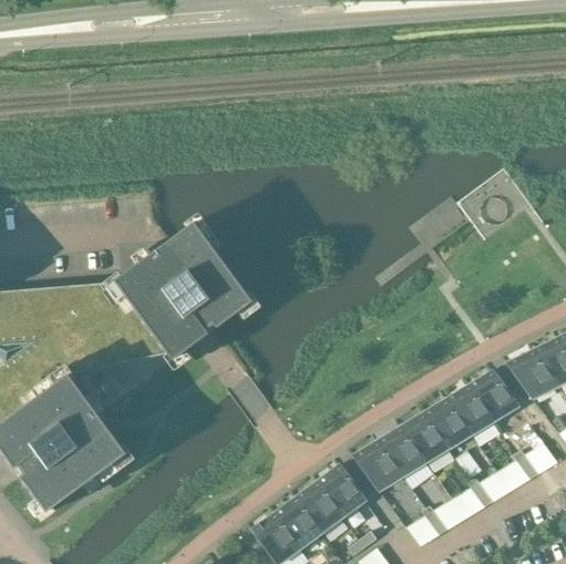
[(0,451),(12,469),(17,465),(21,473),(18,477),(44,512),(125,453),(67,373),(165,352),(171,360),(207,335),(204,330),(213,325),(215,328),(250,301),(192,222),(112,280),(0,289),(0,451)]
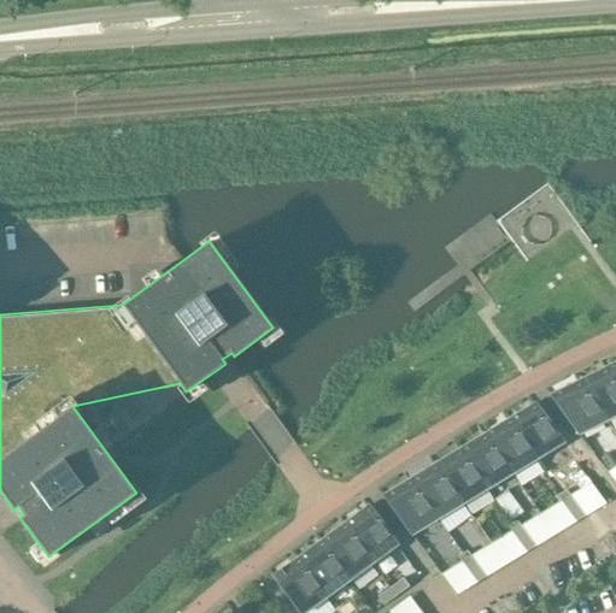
[(615,360),(605,366),(615,381),(615,360)]
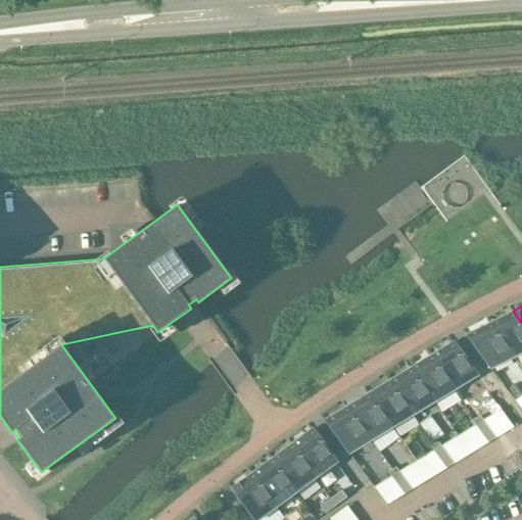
[(521,323),(513,311),(490,322),(515,355),(521,351),(521,323)]
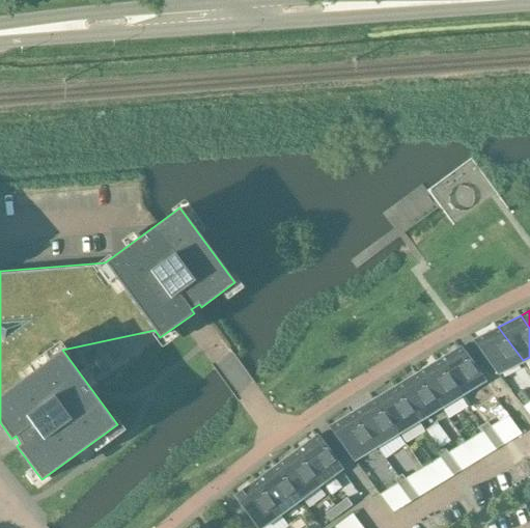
[(498,327),(474,338),(499,372),(523,360),(498,327)]
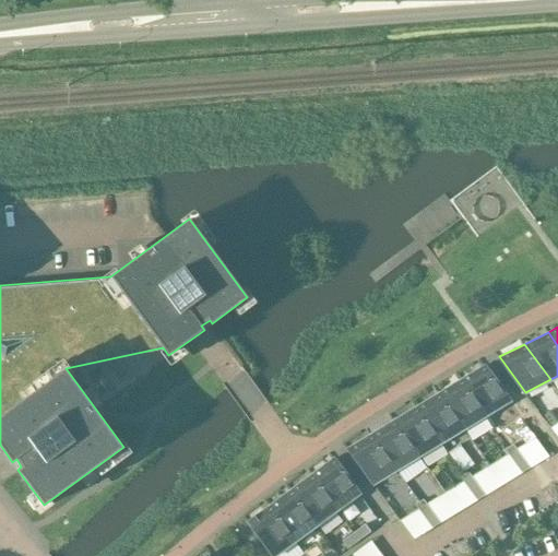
[(485,364),(461,378),(487,414),(510,400),(485,364)]
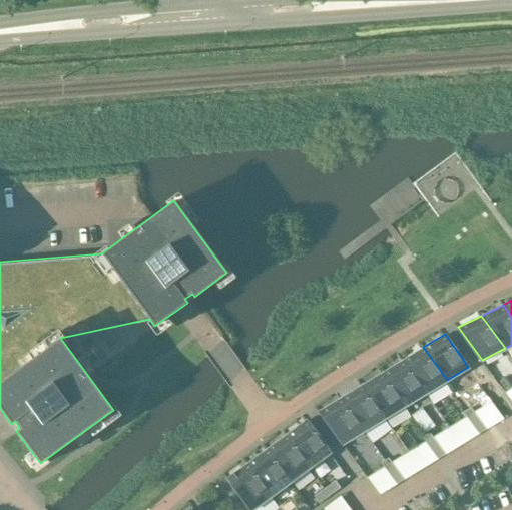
[(423,347),(403,360),(427,392),(447,380),(423,347)]
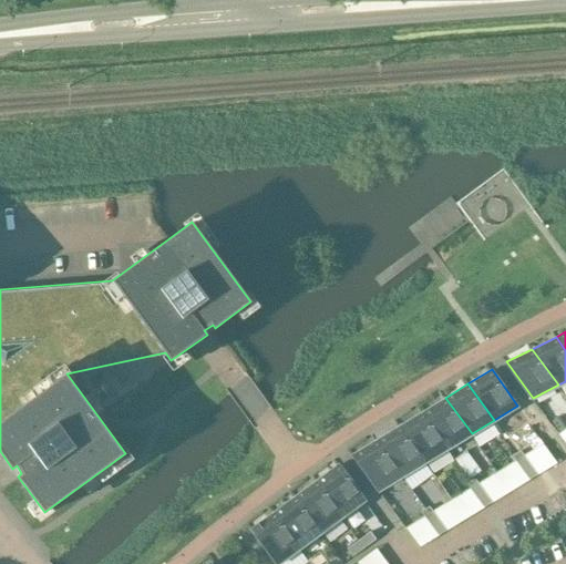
[(445,398),(422,411),(449,448),(472,433),(445,398)]
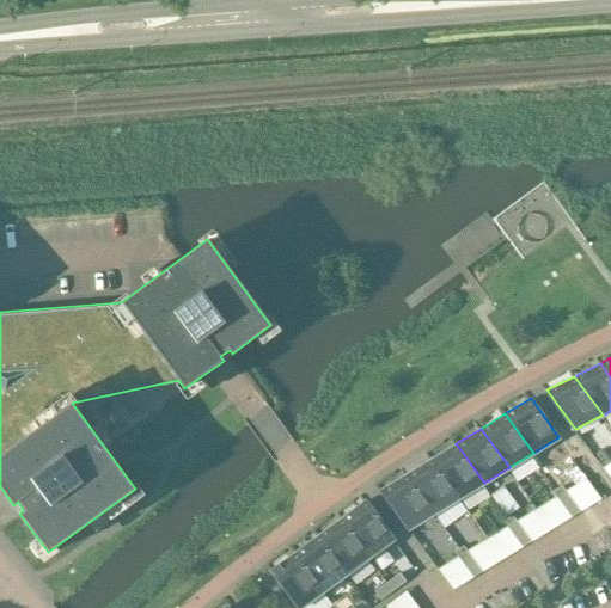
[(456,443),(432,459),(460,497),(484,483),(456,443)]
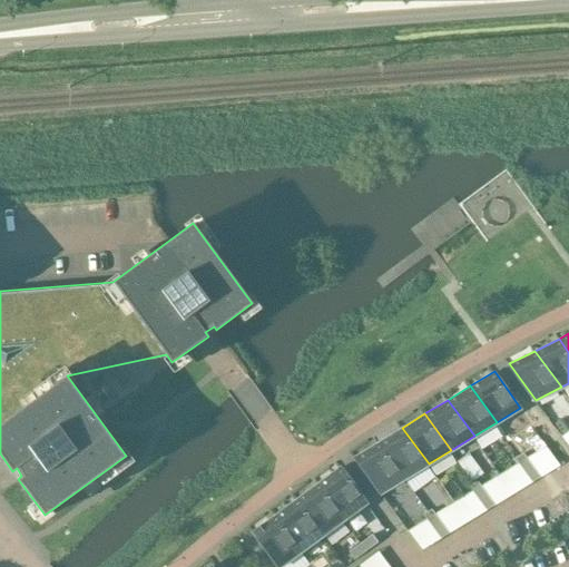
[(565,433),(568,430),(568,417),(567,414),(557,422),(565,433)]
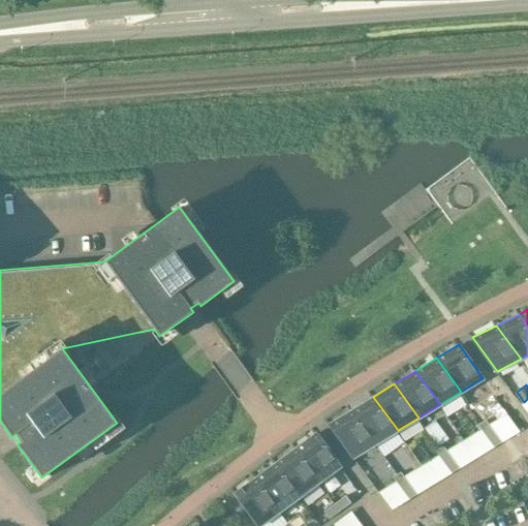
[(373,397),(351,409),(376,443),(398,430),(373,397)]
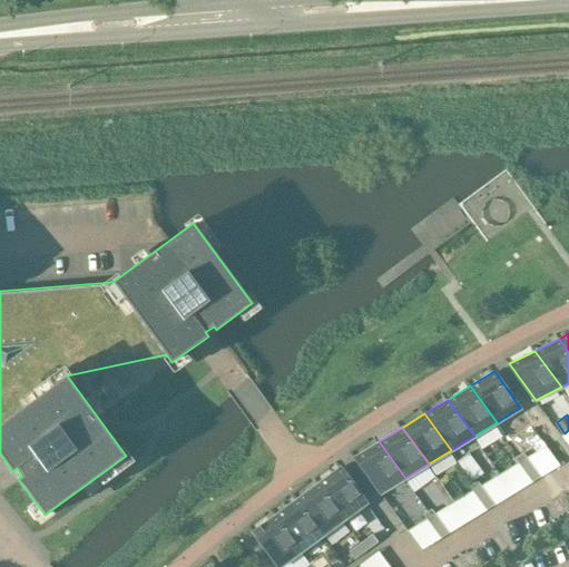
[(379,441),(354,457),(381,492),(405,478),(379,441)]
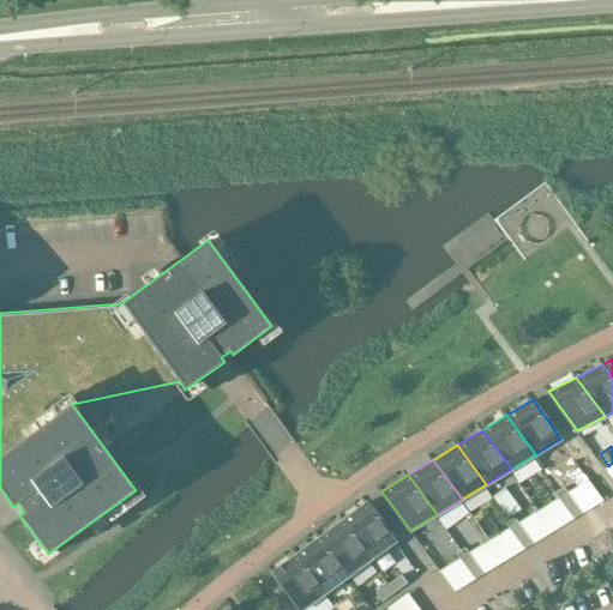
[(565,485),(556,491),(565,505),(575,499),(565,485)]
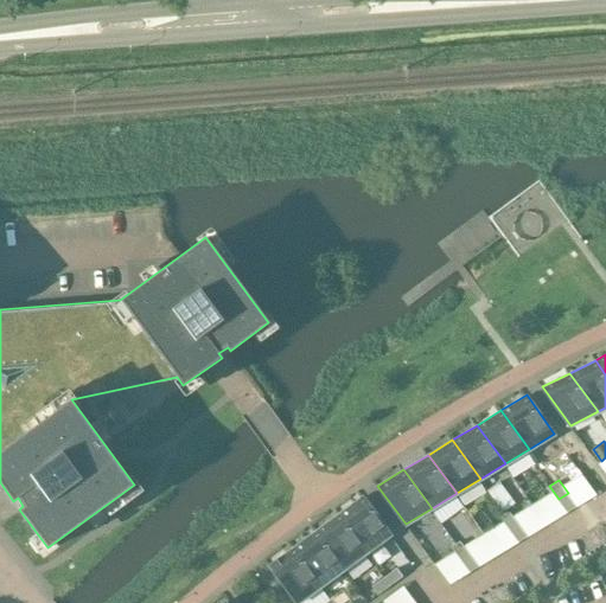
[(508,491),(496,499),(504,510),(516,501),(508,491)]
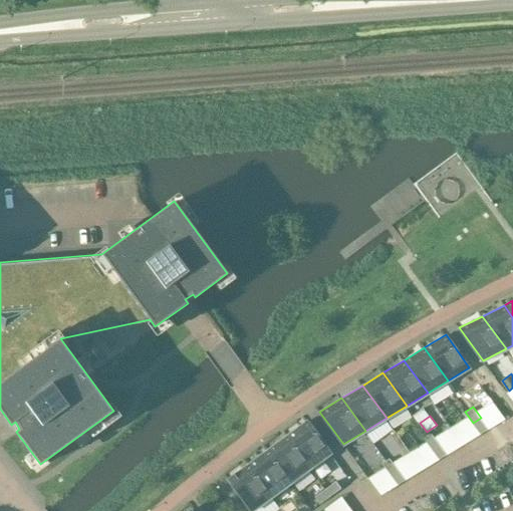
[(473,423),(481,433),(488,428),(481,418),(473,423)]
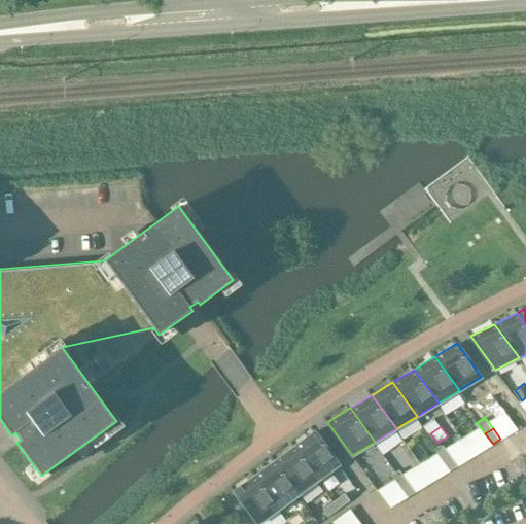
[(315,430),(294,446),(319,479),(340,464),(315,430)]
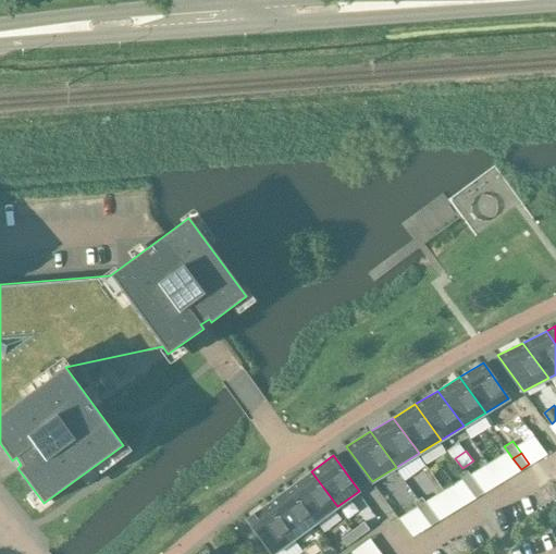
[(467,468),(459,474),(468,485),(477,480),(467,468)]
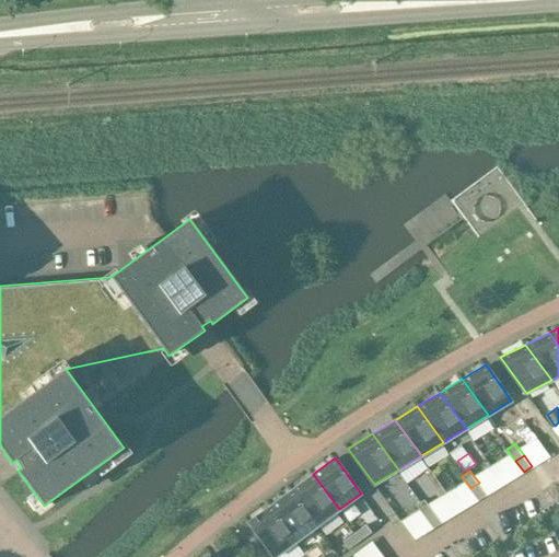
[(313,474),(292,489),(318,525),(339,509),(313,474)]
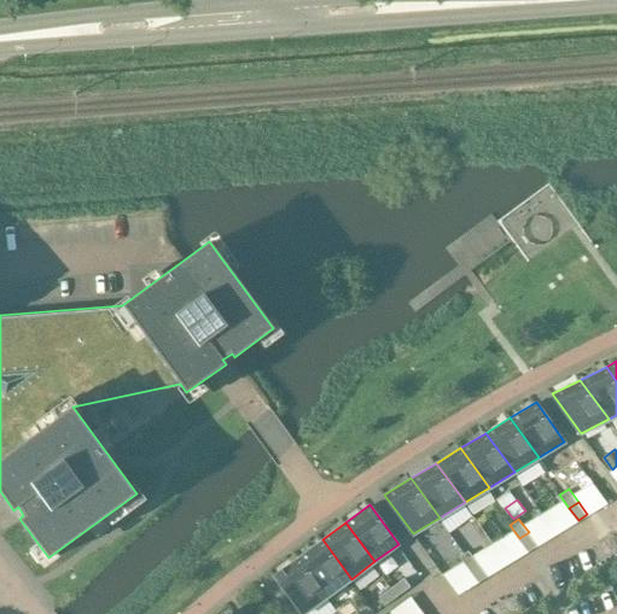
[(529,550),(537,545),(529,532),(519,538),(529,550)]
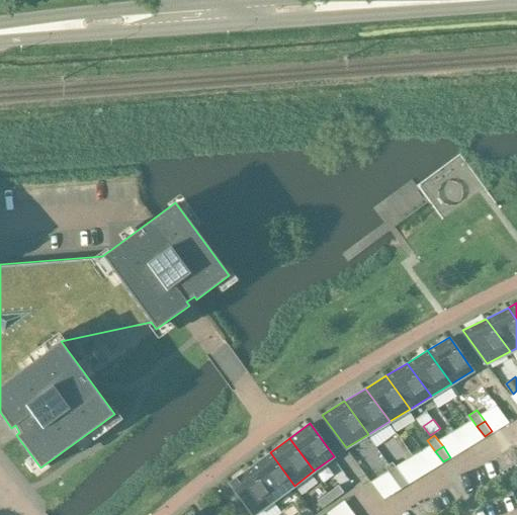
[(270,452),(251,466),(274,500),(294,486),(270,452)]
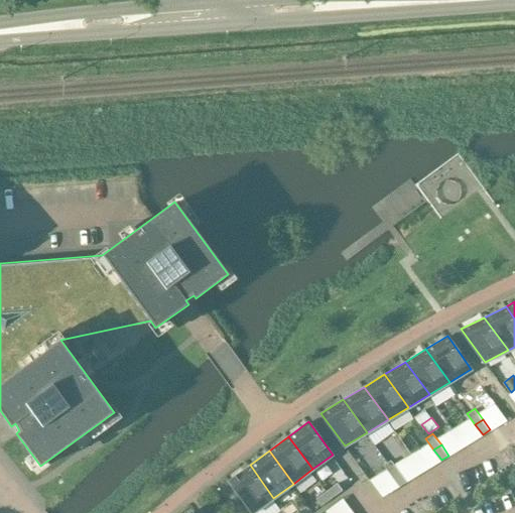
[(391,459),(384,464),(392,475),(399,470),(391,459)]
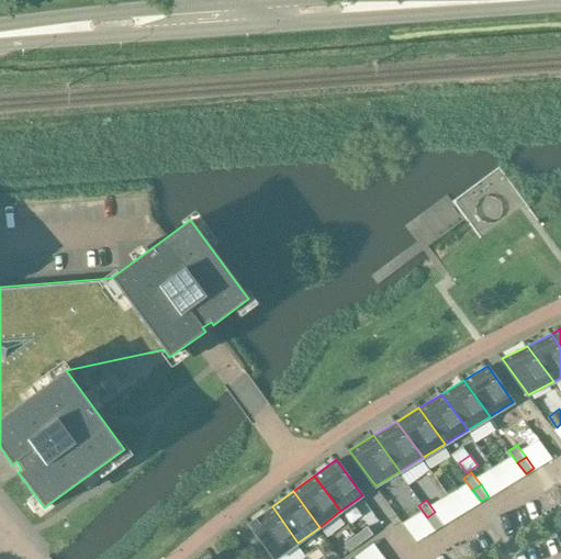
[(272,506),(249,523),(276,558),(298,543),(272,506)]
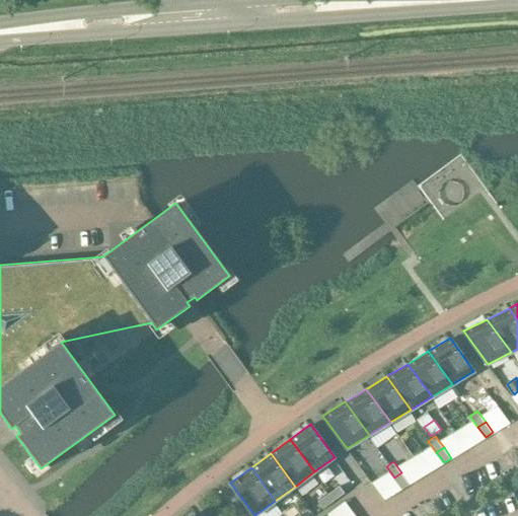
[(394,477),(401,488),(410,484),(401,472),(394,477)]
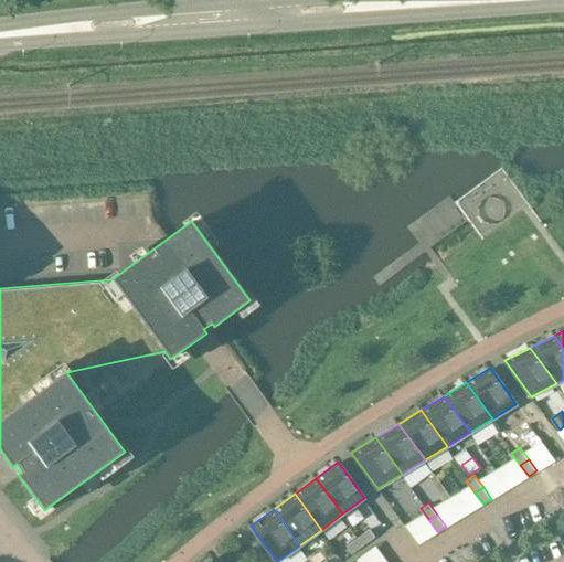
[(375,536),(370,528),(358,536),(364,544),(375,536)]
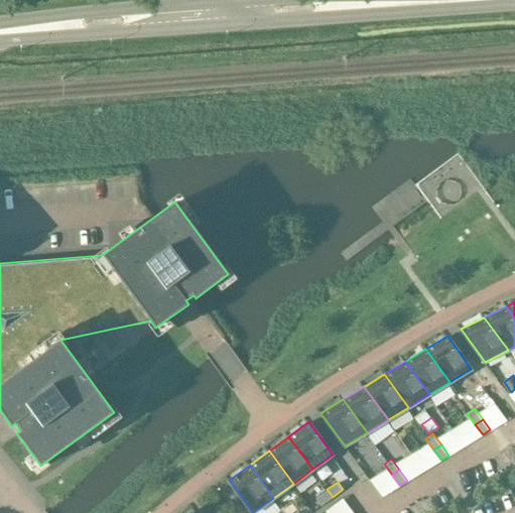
[(333,497),(327,489),(316,497),(322,504),(333,497)]
